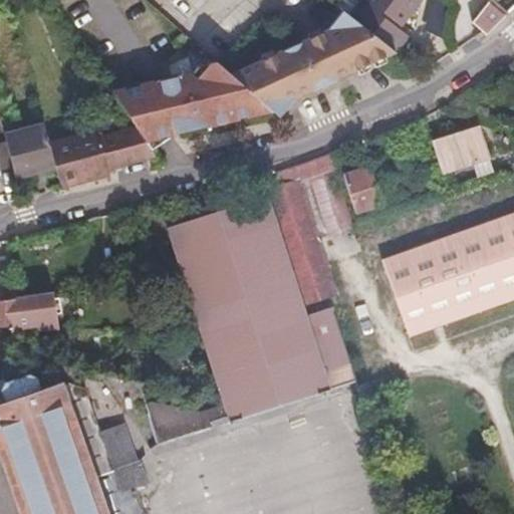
[(363,0),(351,17),(395,50),(407,34),(399,27),(420,0),(363,0)]
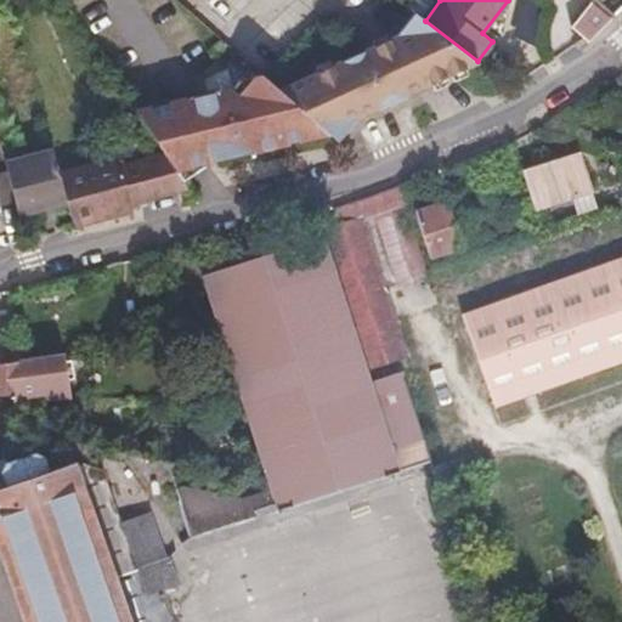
[(592,5),(572,29),(588,41),(612,20),(592,5)]
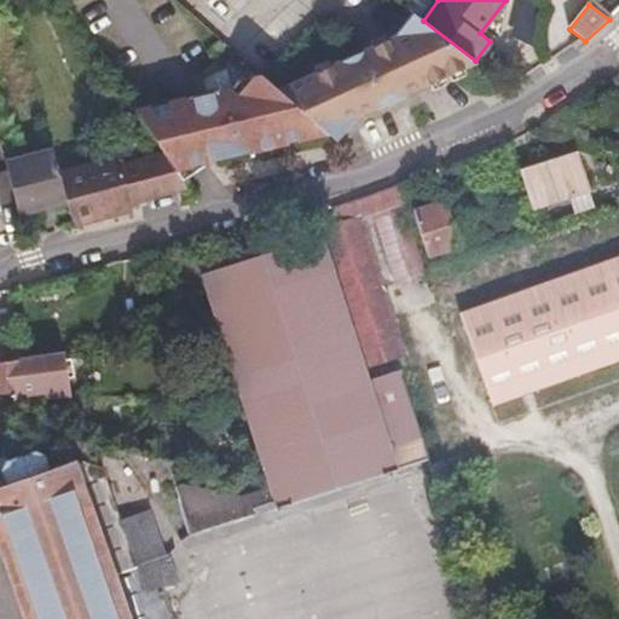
[(376,42),(432,81),(474,62),(475,61),(423,21),(414,13),(393,34),(376,42)]
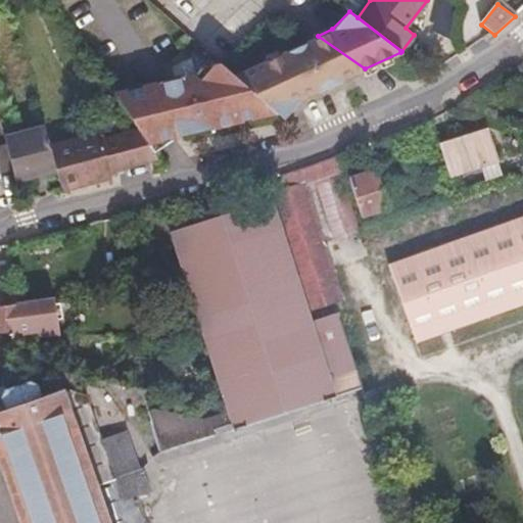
[(318,36),(235,77),(263,101),(274,111),(281,116),(300,98),(365,68),(318,36)]
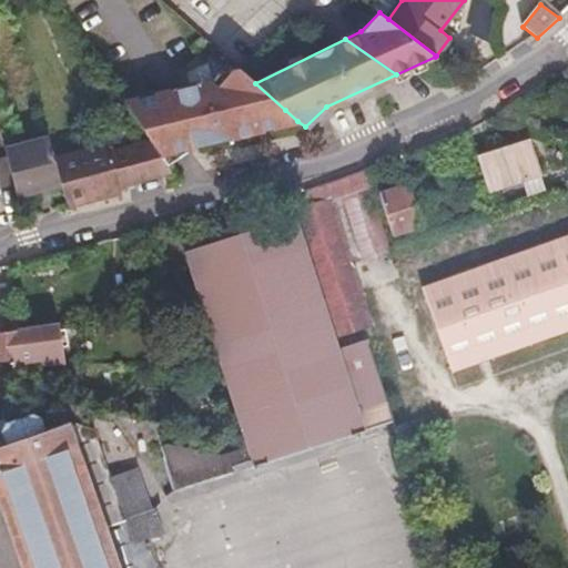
[(255,83),(236,68),(213,72),(208,80),(161,89),(121,98),(150,140),(158,153),(189,145),(201,143),(270,128),(285,110),(255,83)]
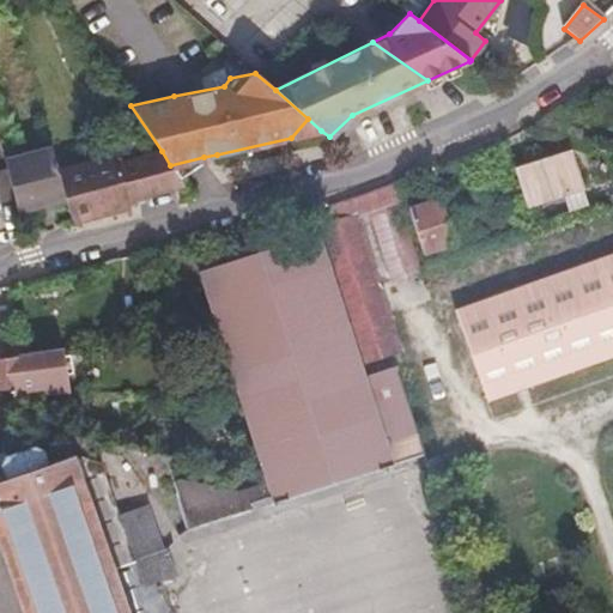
[(308,119),(291,138),(321,131),(308,119)]
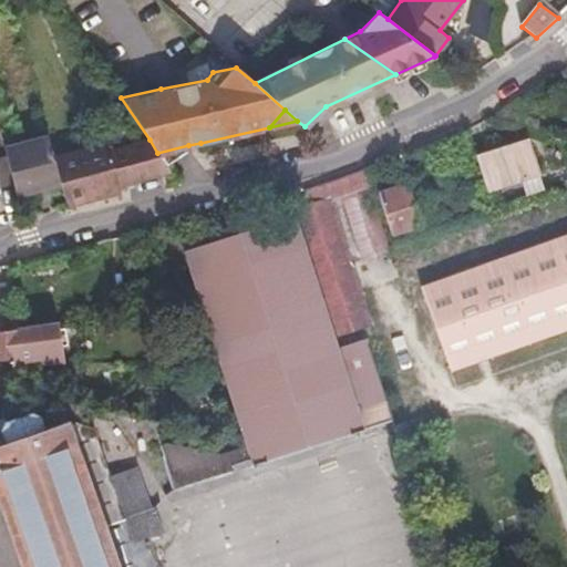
[(6,158),(13,187),(17,198),(60,185),(53,160),(47,138),(4,152),(6,158)]
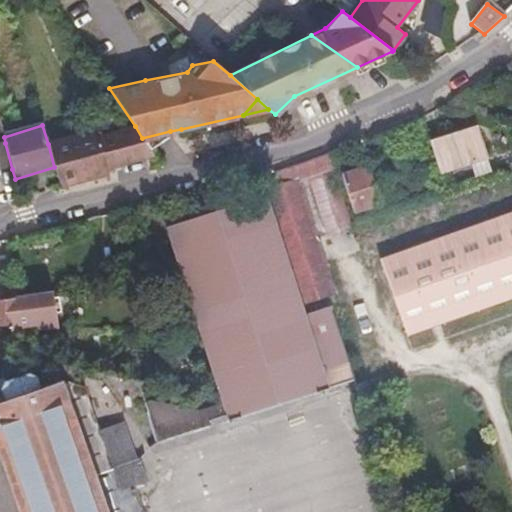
[(48,144),(54,167),(60,186),(107,172),(105,164),(113,161),(115,166),(153,155),(147,146),(142,138),(135,126),(98,137),(95,130),(48,144)]
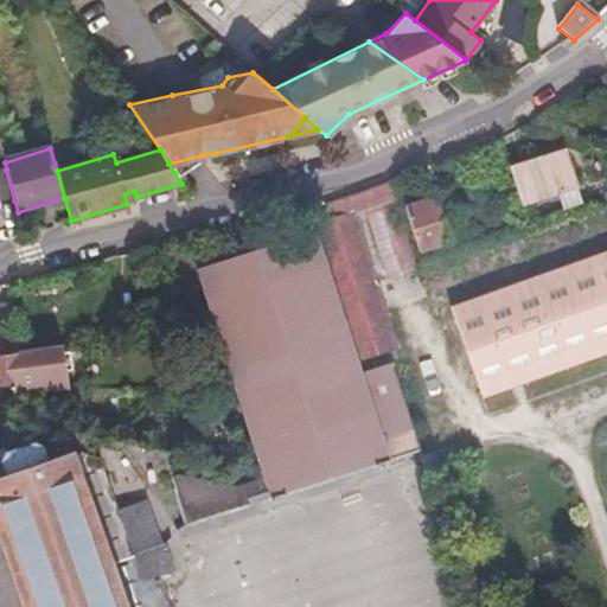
[(511,170),(523,208),(558,196),(562,208),(582,202),(564,153),(511,170)]
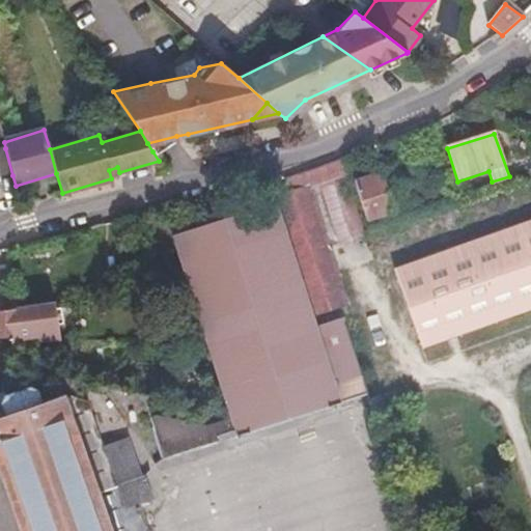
[(176,136),(147,143),(152,151),(176,136)]
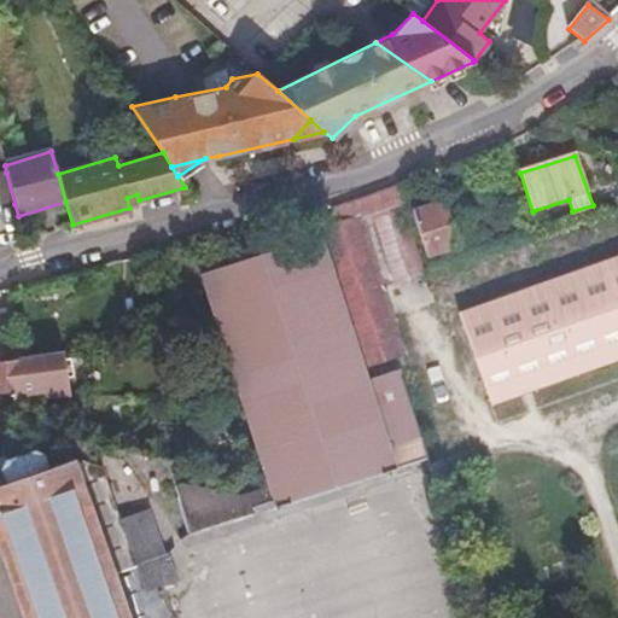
[(0,174),(0,208),(15,204),(6,173),(0,174)]
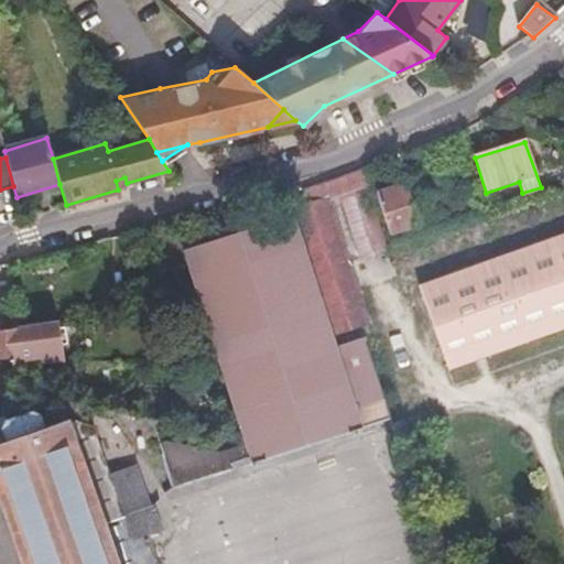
[(333,179),(339,198),(372,186),(366,166),(333,179)]
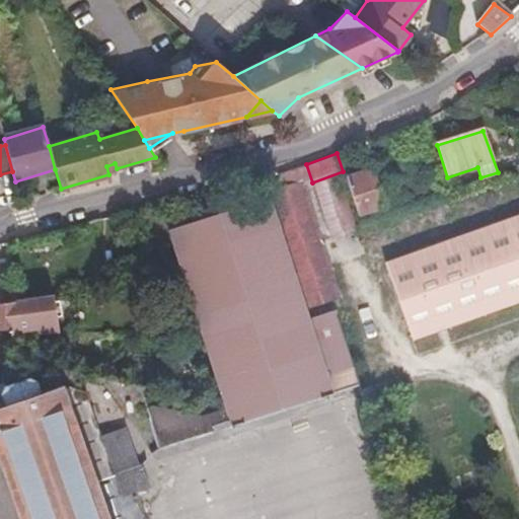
[(343,171),(312,182),(331,239),(362,228),(347,180),(343,171)]
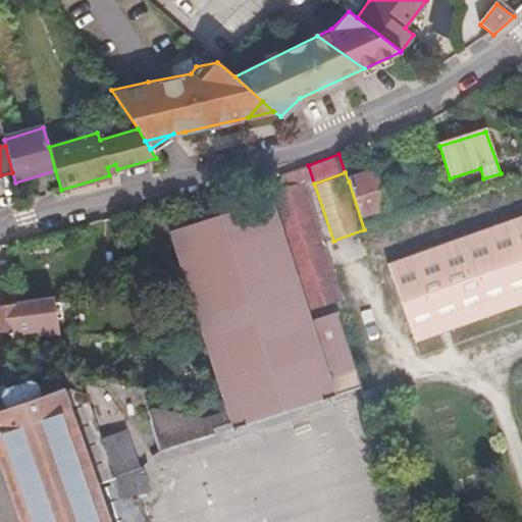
[(349,181),(364,229),(370,228),(367,217),(386,210),(374,173),(349,181)]
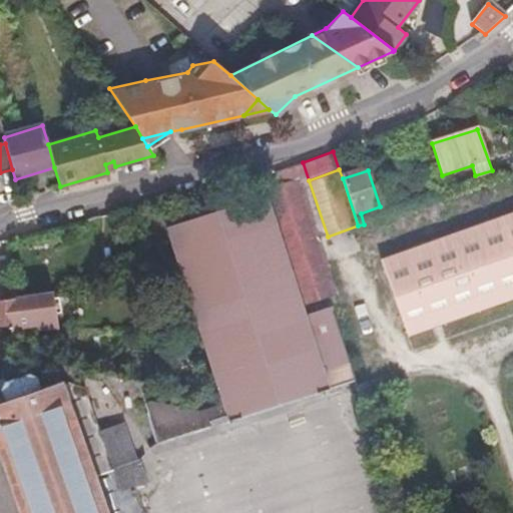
[(233,210),(252,275),(276,355),(278,361),(275,364),(273,370),(219,390),(224,407),(202,414),(147,412),(159,448),(213,430),(211,426),(228,420),(231,424),(352,380),(330,312),(305,320),(302,310),(336,298),(297,181),(264,193),(266,199),(233,210)]
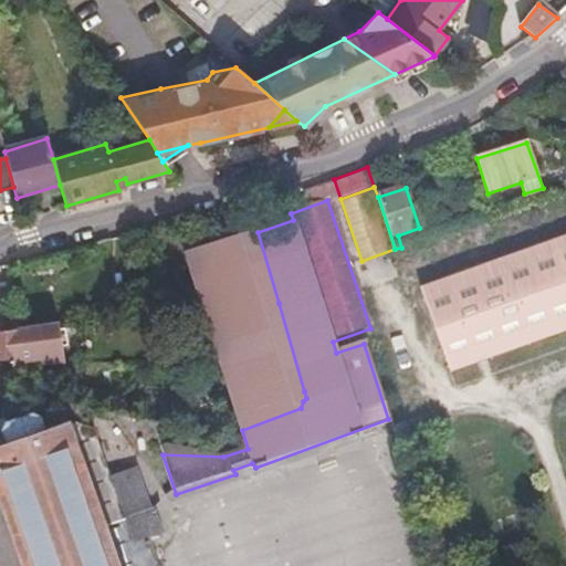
[(565,229),(412,287),(444,373),(565,326),(565,229)]
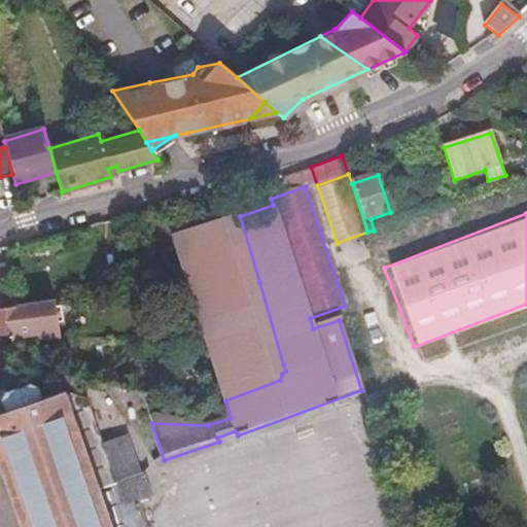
[(172,239),(225,400),(280,380),(282,374),(285,371),(283,364),(259,282),(240,216),(172,239)]
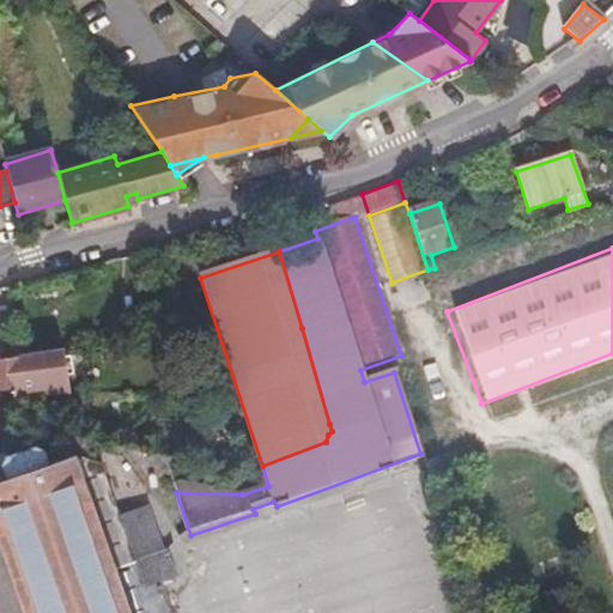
[(0,339),(0,358),(14,358),(16,351),(11,351),(10,339),(0,339)]
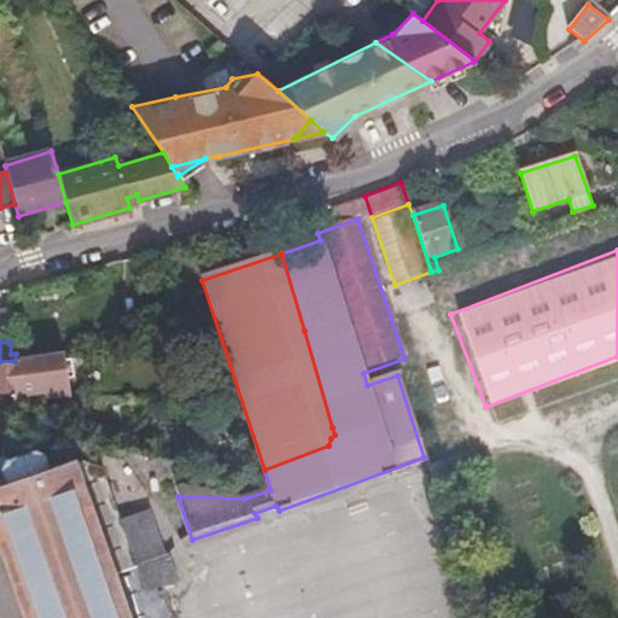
[(15,361),(0,361),(0,391),(15,392),(21,391),(21,388),(62,386),(60,355),(19,361),(15,361)]
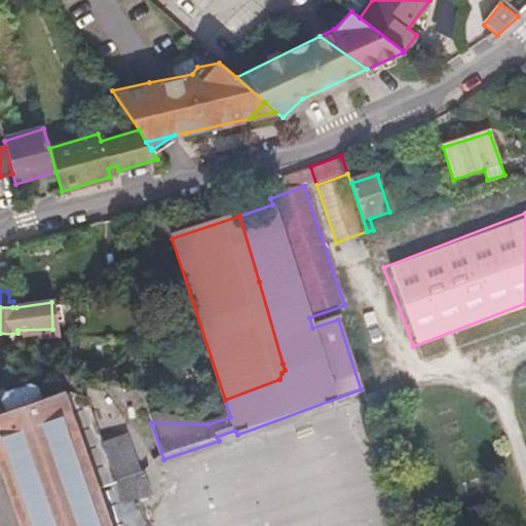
[(0,525),(0,467),(20,525),(145,525),(137,499),(149,495),(140,468),(137,470),(125,437),(101,444),(85,402),(71,397),(64,400),(62,396),(40,404),(36,392),(29,388),(4,398),(2,393),(0,393),(0,525)]
